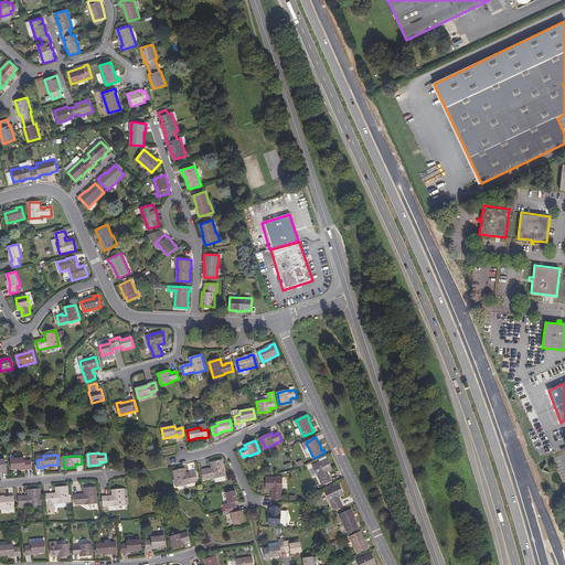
[(11,459),(12,469),(19,468),(25,468),(27,469),(32,468),(32,460),(24,461),(24,458),(11,459)]
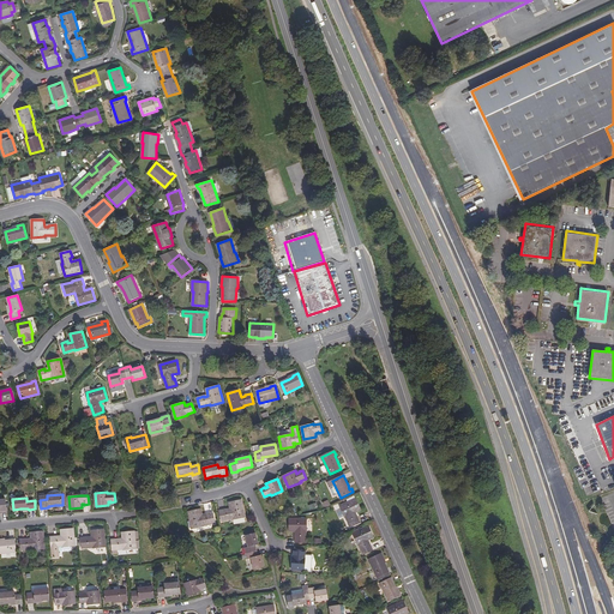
[(356,498),(339,506),(345,517),(347,517),(350,527),(360,523),(357,517),(356,517),(354,513),(361,510),(356,498)]
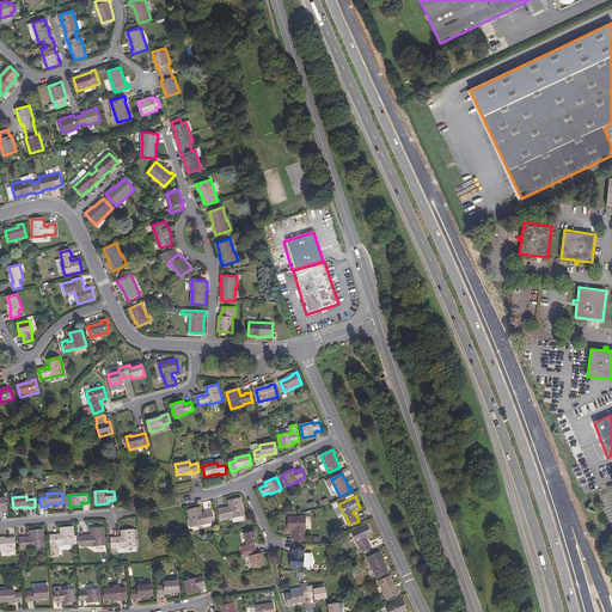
[(225,508),(219,509),(221,519),(232,516),(232,518),(244,515),(242,499),(228,501),(230,508),(226,509),(225,508)]
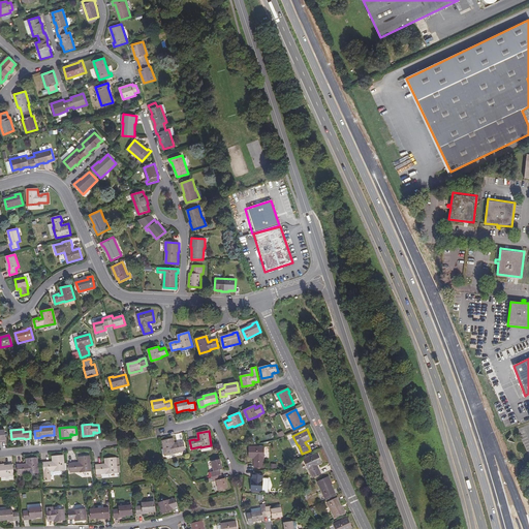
[(174,438),(162,440),(165,456),(176,454),(176,453),(185,450),(184,441),(178,442),(179,444),(175,445),(174,438)]
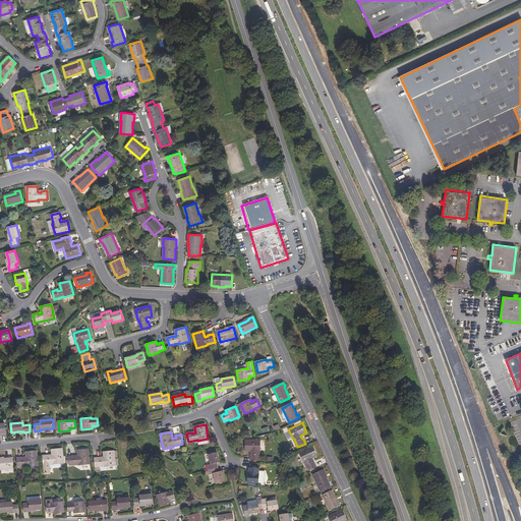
[(261,440),(245,440),(245,451),(252,451),(252,455),(251,455),(251,460),(259,460),(259,451),(261,451),(261,440)]
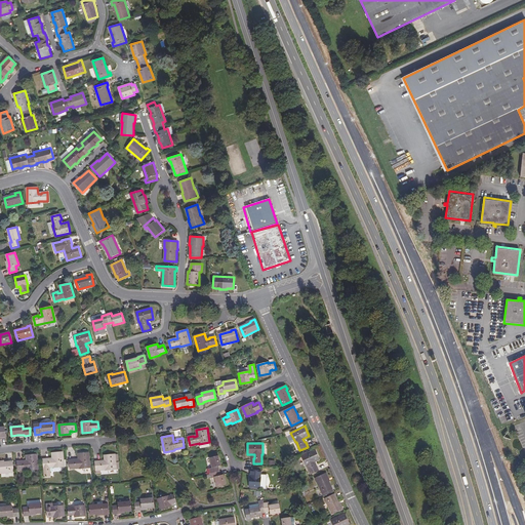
[(315,449),(301,456),(307,466),(311,474),(319,471),(316,466),(314,462),(320,459),(315,449)]
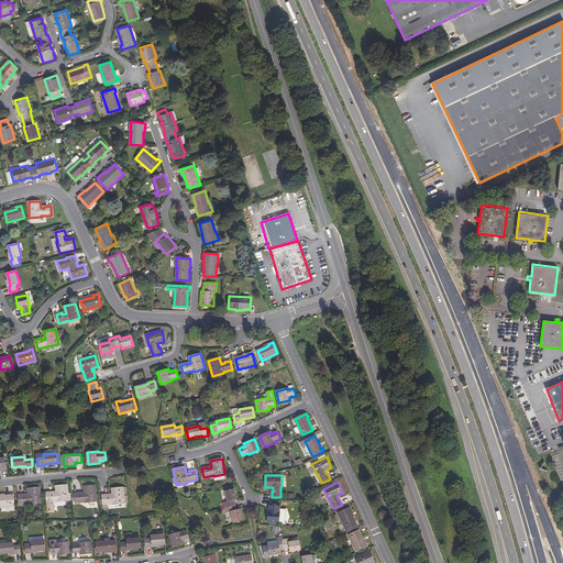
[(69,500),(68,485),(56,486),(57,493),(53,494),(53,492),(46,493),(47,501),(57,500),(57,501),(69,500)]
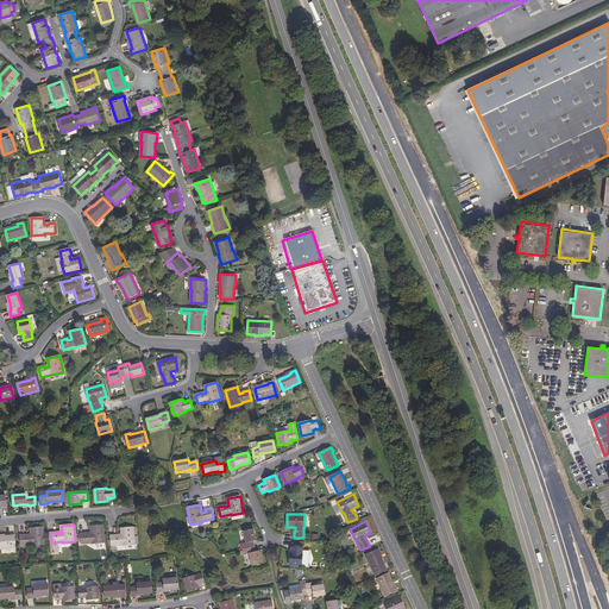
[(105,542),(104,526),(90,527),(92,534),(87,534),(87,533),(81,533),(81,544),(93,542),(93,544),(105,542)]
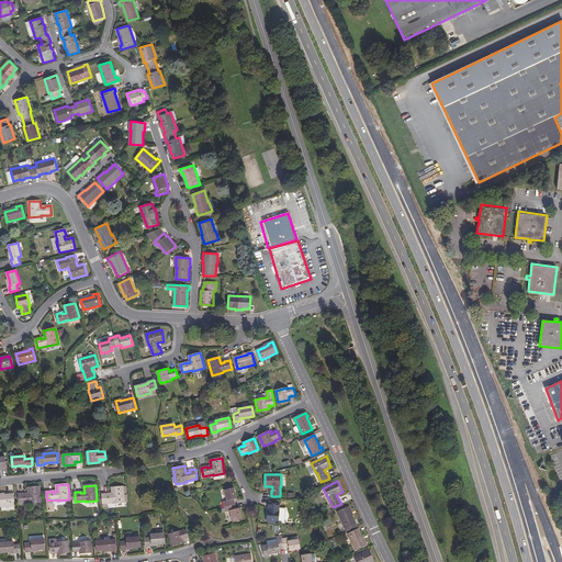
[(42,502),(40,486),(29,487),(29,494),(25,494),(25,493),(19,494),(20,503),(30,502),(30,503),(42,502)]
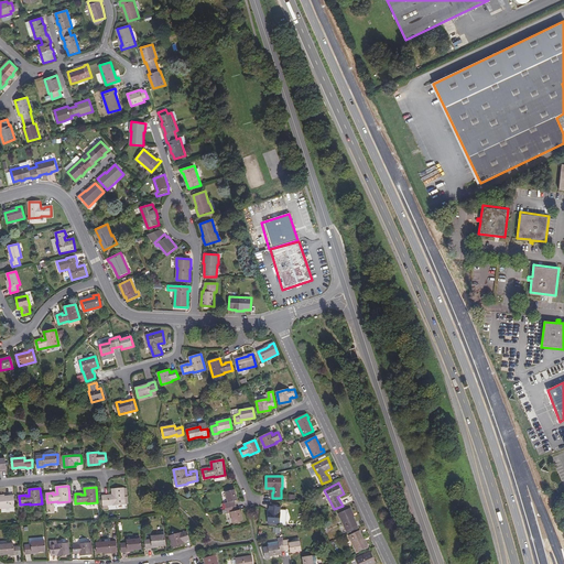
[(109,496),(102,496),(104,506),(114,505),(126,503),(125,488),(112,489),(112,497),(109,497),(109,496)]
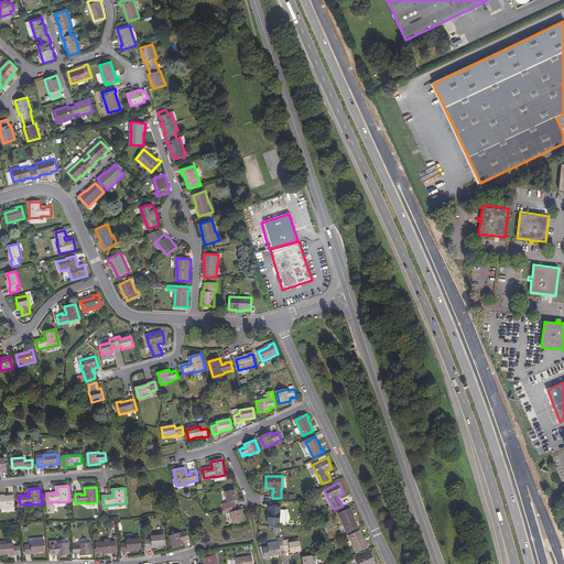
[(236,489),(226,491),(228,502),(226,502),(228,513),(231,512),(234,523),(243,521),(240,510),(238,510),(236,501),(238,500),(236,489)]
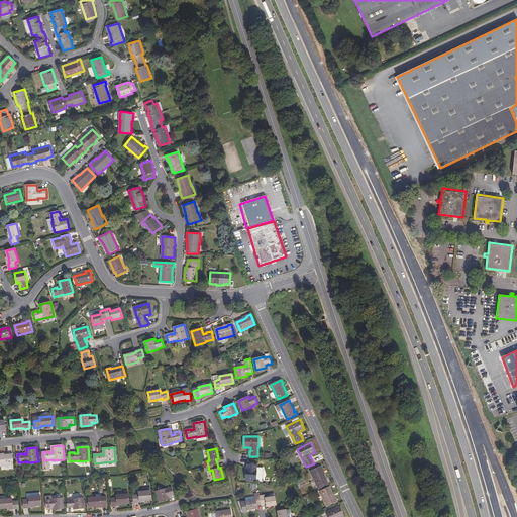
[(0,466),(13,464),(12,454),(5,455),(1,455),(0,454),(0,453),(0,466)]
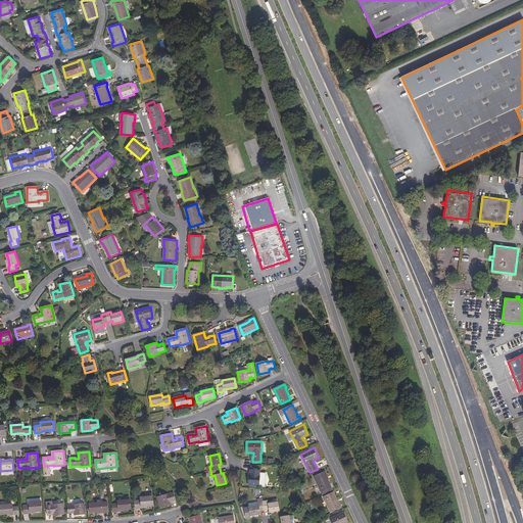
[(260,469),(250,468),(249,485),(265,486),(266,473),(260,473),(260,469)]
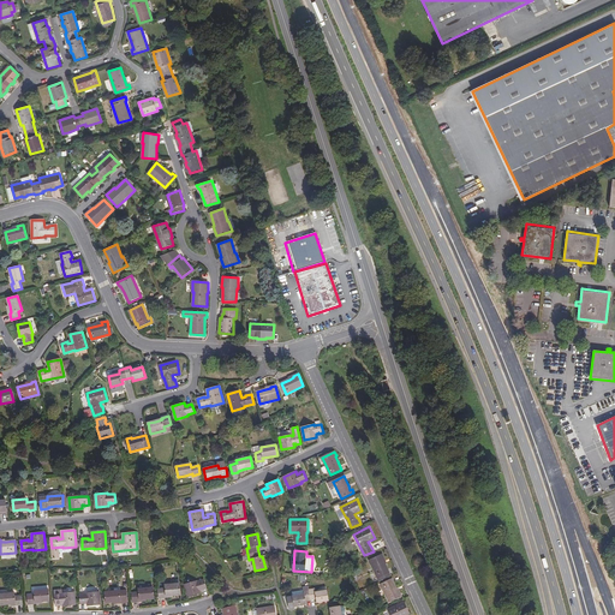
[(382,554),(370,560),(378,578),(389,573),(386,563),(383,559),(384,559),(382,554)]
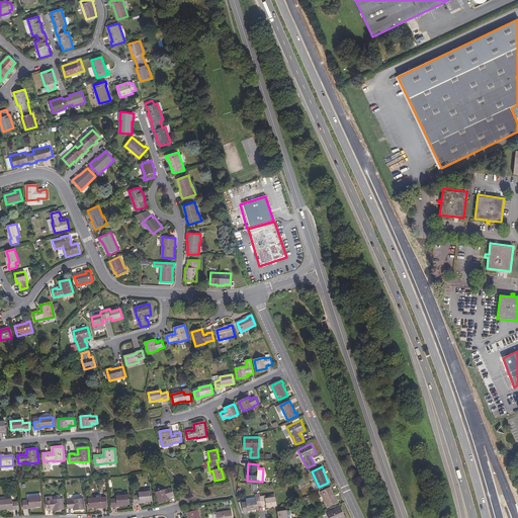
[(330,488),(321,492),(328,507),(339,502),(337,499),(336,499),(334,496),(330,488)]
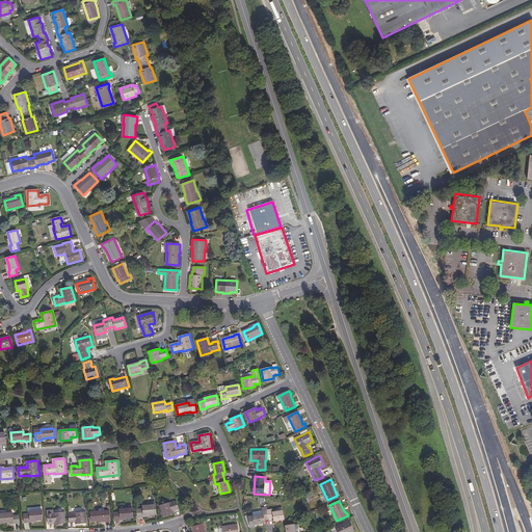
[(170,502),(160,505),(163,515),(174,512),(173,510),(175,509),(175,510),(179,509),(177,502),(170,503),(170,502)]
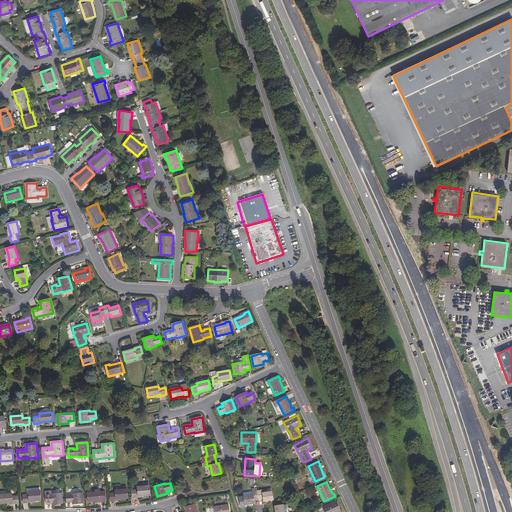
[(151,494),(150,486),(149,486),(144,486),(137,487),(138,490),(132,490),(132,497),(138,497),(138,495),(144,495),(151,494)]
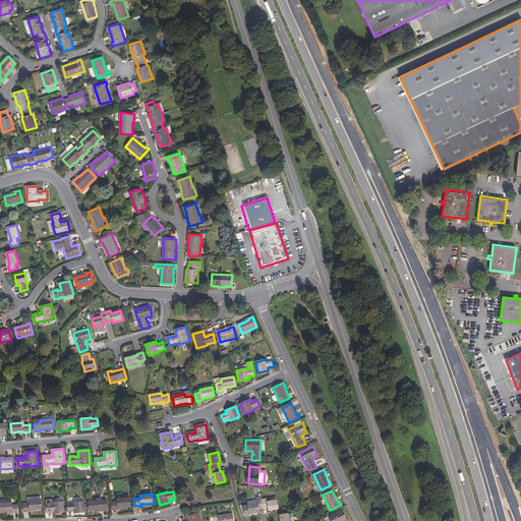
[(248,505),(247,505),(249,514),(259,512),(259,509),(269,508),(269,511),(279,509),(278,500),(268,502),(268,499),(262,500),(262,497),(256,498),(257,500),(257,504),(248,505)]
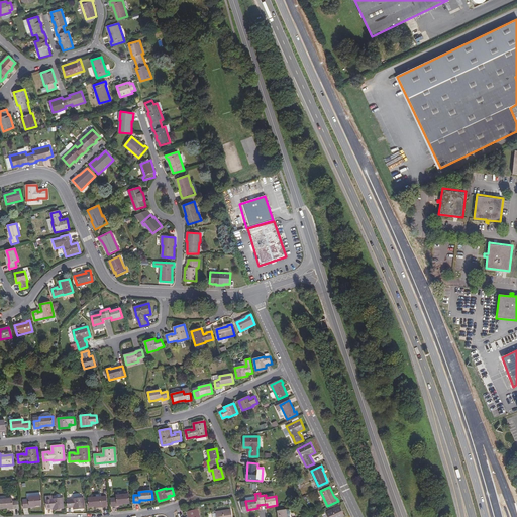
[(130,503),(129,494),(116,495),(116,498),(111,499),(111,506),(117,505),(117,504),(123,503),(130,503)]
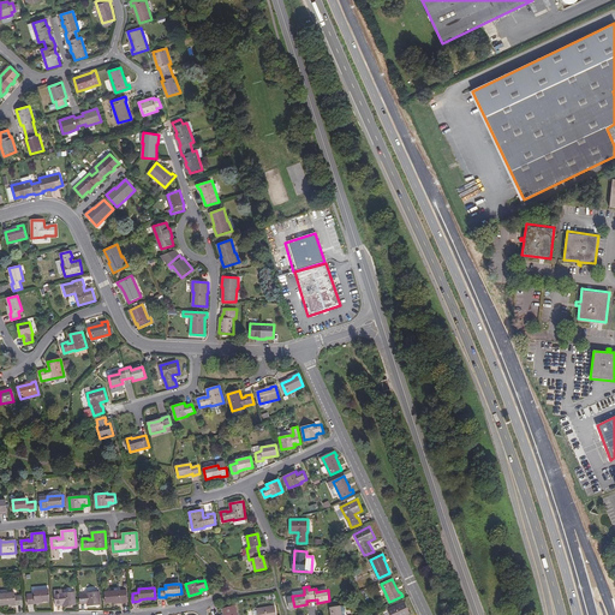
[(76,604),(75,592),(63,593),(60,593),(60,589),(54,590),(55,603),(60,603),(60,602),(64,602),(64,605),(76,604)]
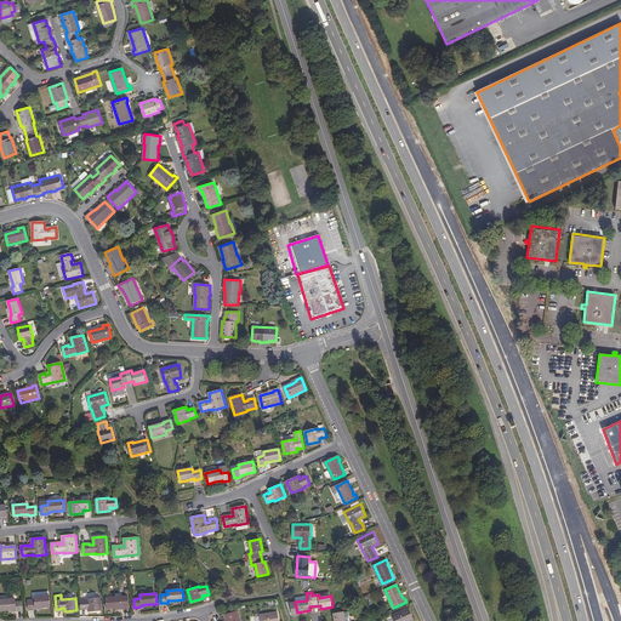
[(51,607),(50,596),(34,597),(35,600),(28,600),(28,610),(35,609),(35,608),(43,607),(51,607)]
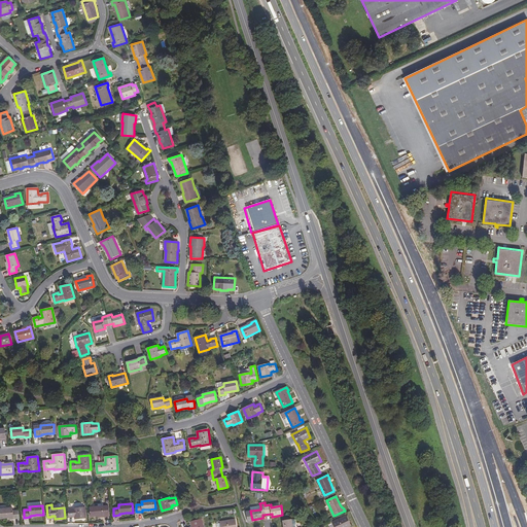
[(109,505),(90,506),(91,516),(97,516),(104,515),(104,516),(110,516),(109,505)]
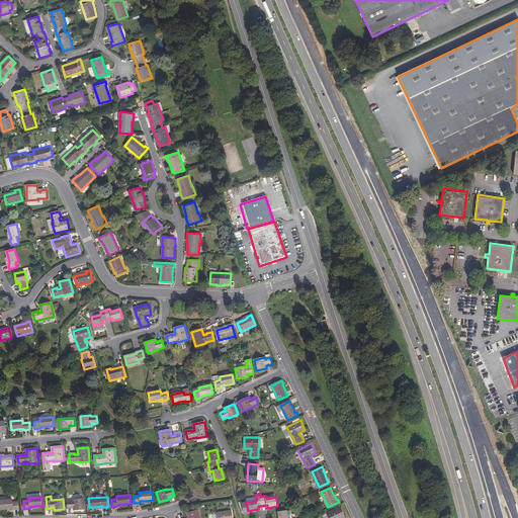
[(74,500),(68,501),(68,508),(72,508),(72,507),(74,507),(75,510),(85,509),(84,498),(73,499),(74,500)]
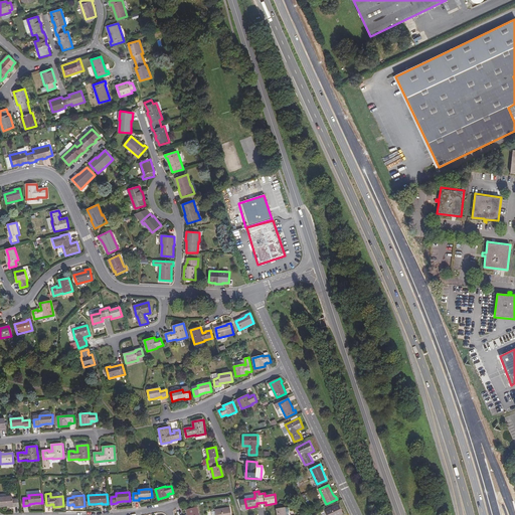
[(13,496),(0,497),(1,506),(7,506),(13,505),(13,506),(19,506),(19,499),(13,499),(13,496)]
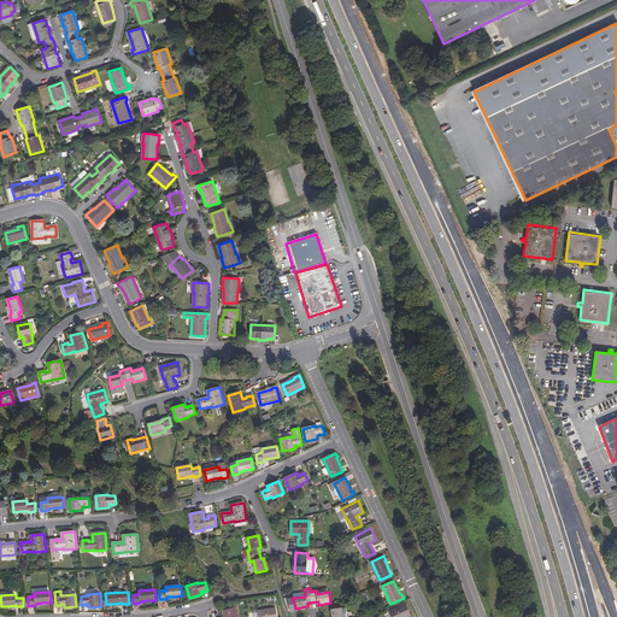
[(406,604),(389,611),(392,616),(407,616),(411,616),(406,604)]
